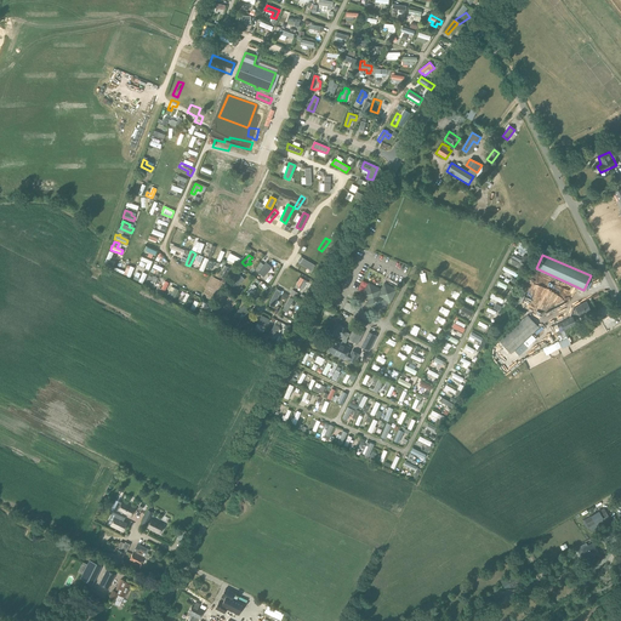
[(153,262),(142,257),(140,261),(147,263),(144,268),(149,271),(153,262)]
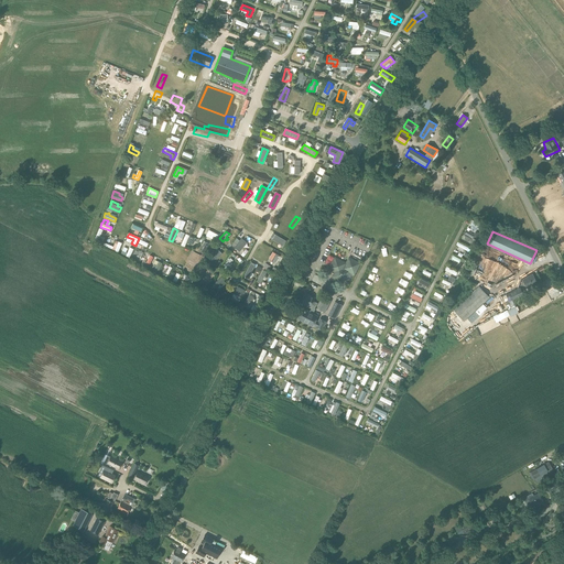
[(283,246),(286,241),(274,235),(272,239),(283,246)]
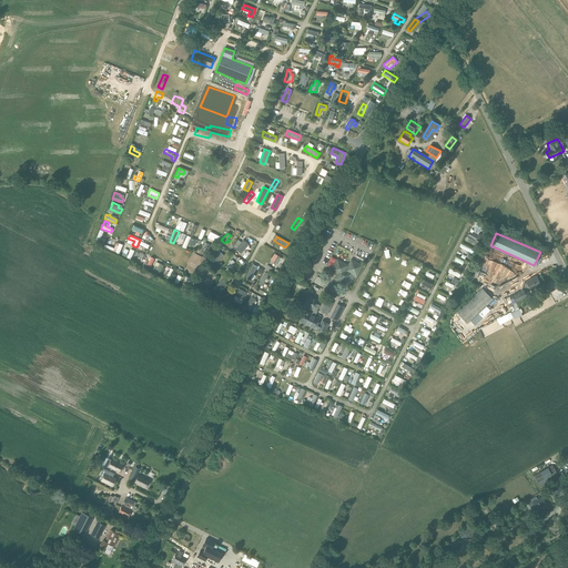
[(236,249),(241,253),(249,244),(243,240),(236,249)]
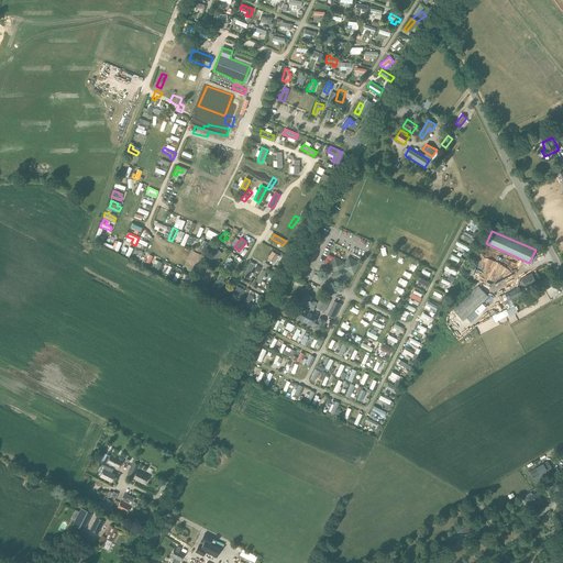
[(465,252),(467,247),(459,242),(457,245),(462,247),(461,250),(465,252)]
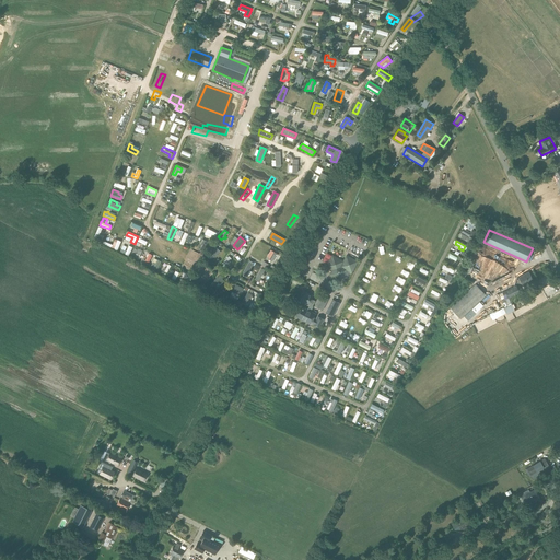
[(208,255),(210,257),(213,255),(216,257),(221,252),(216,247),(208,255)]
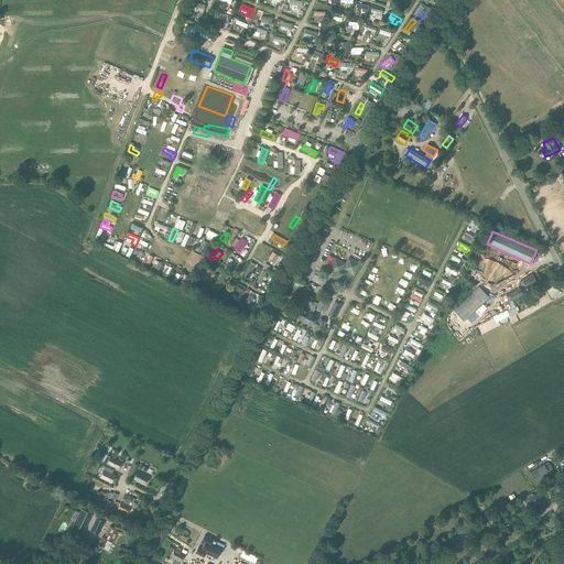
[(141,258),(143,252),(139,251),(136,250),(131,259),(134,260),(137,256),(141,258)]
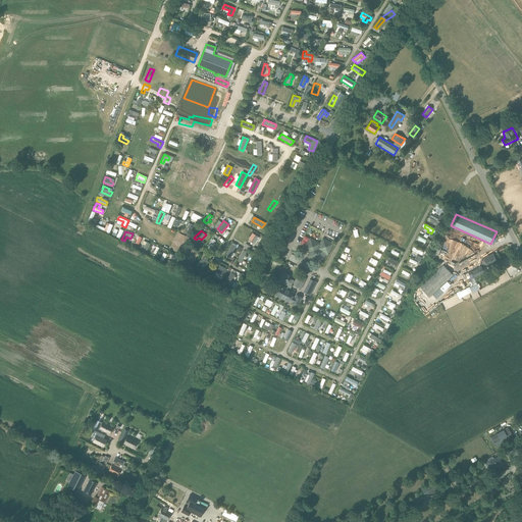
[(258,239),(259,238),(258,237),(253,233),(249,241),(254,244),(257,239),(258,239)]
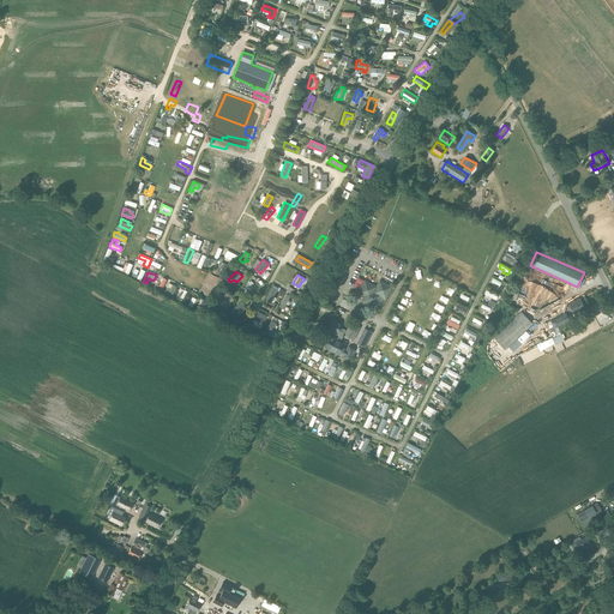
[(161,293),(167,280),(163,278),(160,286),(157,284),(156,289),(157,289),(157,290),(161,293)]
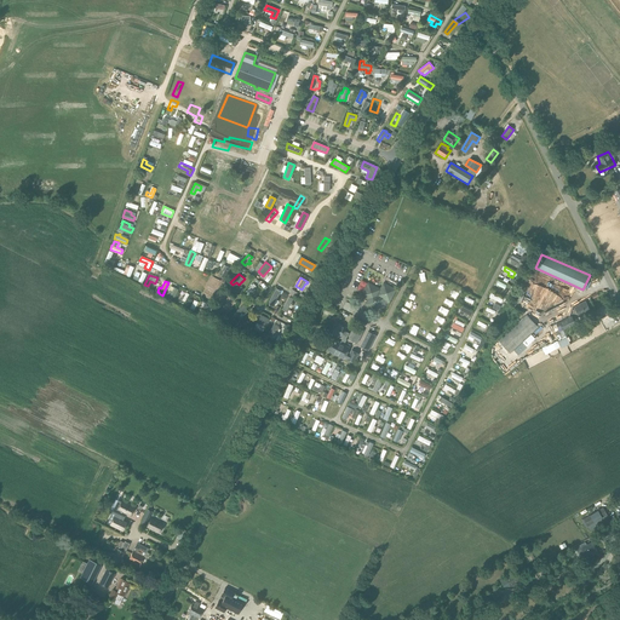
[(368,282),(362,296),(368,298),(365,304),(367,305),(366,310),(375,315),(377,311),(380,304),(384,305),(386,300),(390,303),(397,290),(384,283),(380,290),(368,282)]
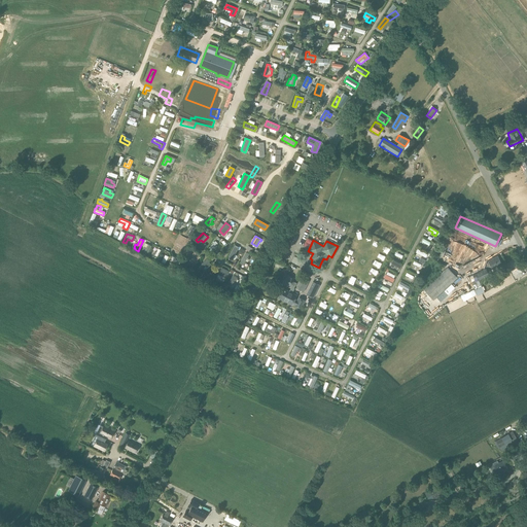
[(211,249),(217,243),(215,241),(209,247),(211,249)]
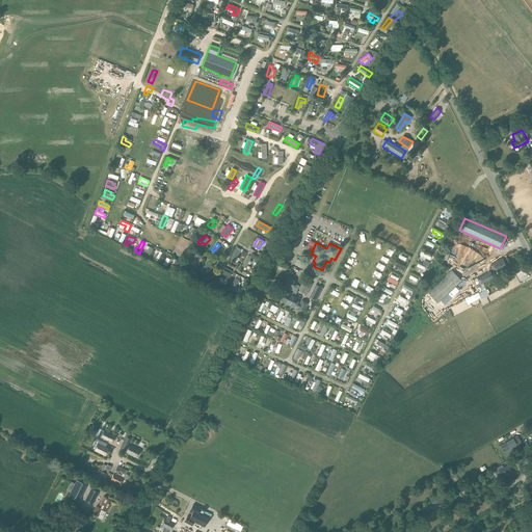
[(149,257),(153,248),(150,246),(148,250),(145,249),(142,255),(149,257)]
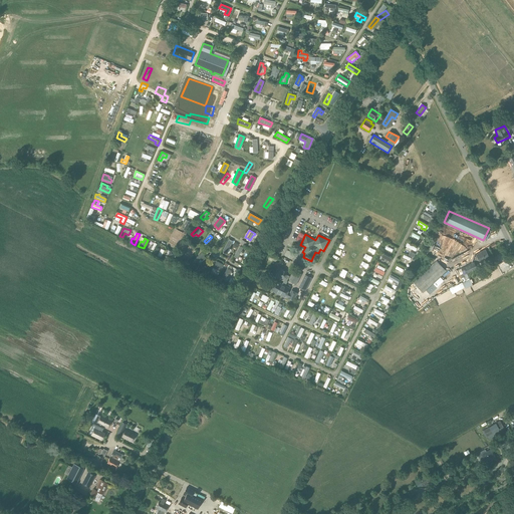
[(222,251),(226,253),(231,244),(227,242),(222,251)]
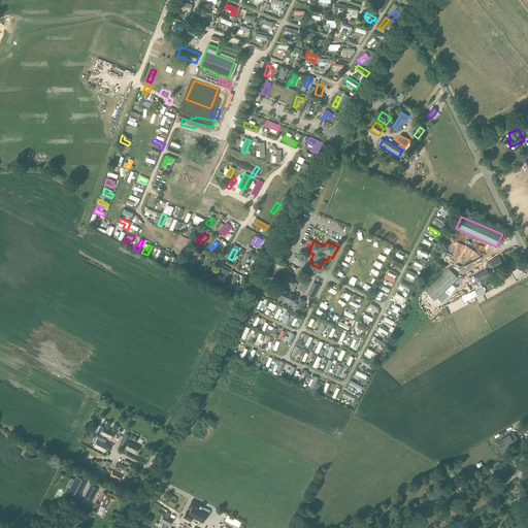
[(175,250),(173,253),(180,258),(183,255),(175,250)]
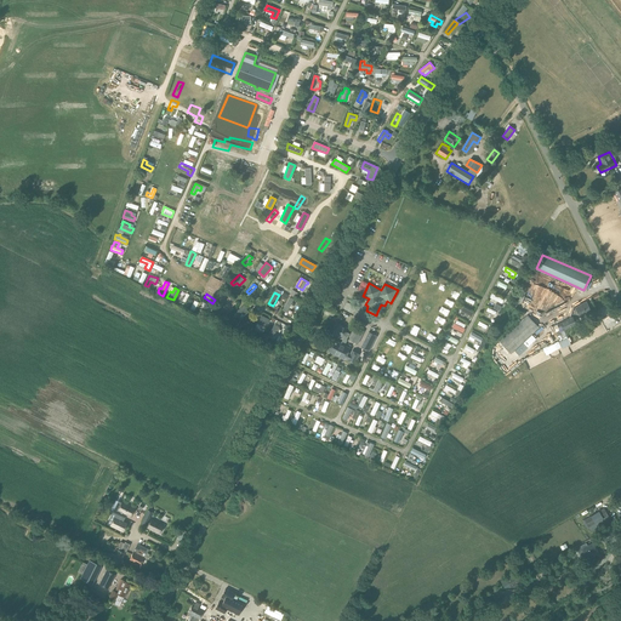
[(501,303),(503,300),(493,294),(490,297),(501,303)]
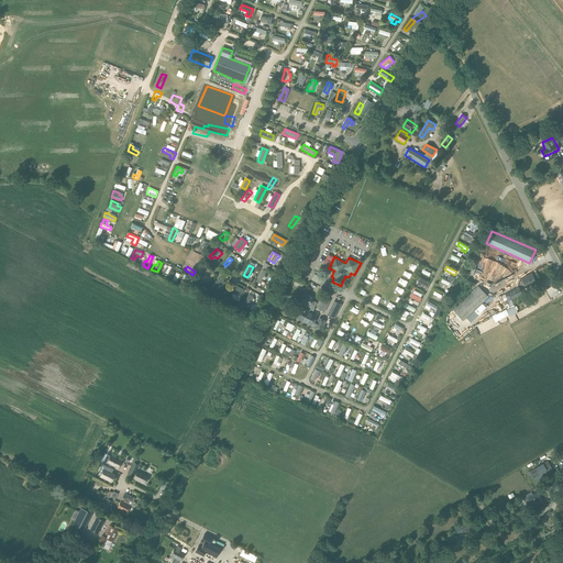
[(265,277),(266,275),(265,274),(266,272),(263,269),(256,282),(260,283),(264,276),(265,277)]
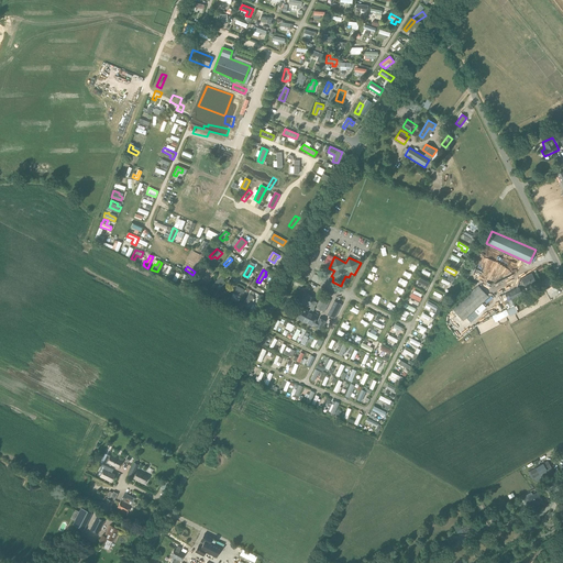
[(185,274),(183,277),(188,280),(187,282),(190,284),(194,279),(185,274)]
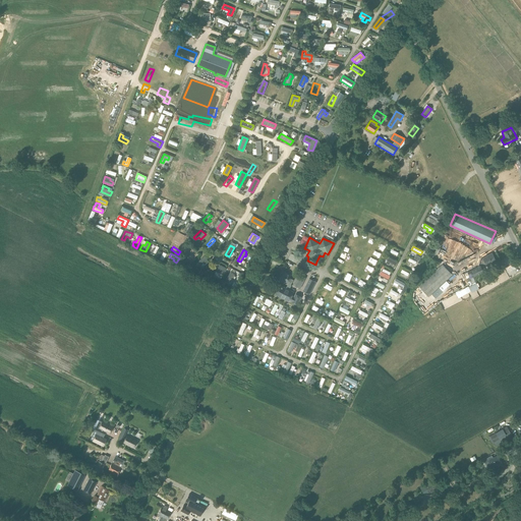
[(490,266),(497,264),(491,253),(482,257),(486,266),(490,265),(490,266)]
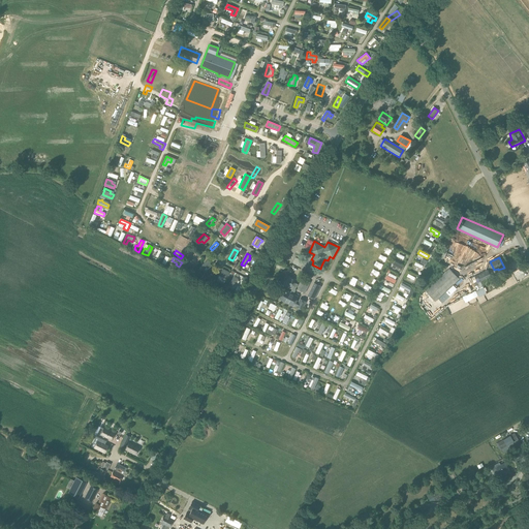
[(210,263),(210,262),(208,259),(198,270),(200,272),(206,267),(209,269),(212,266),(210,263)]
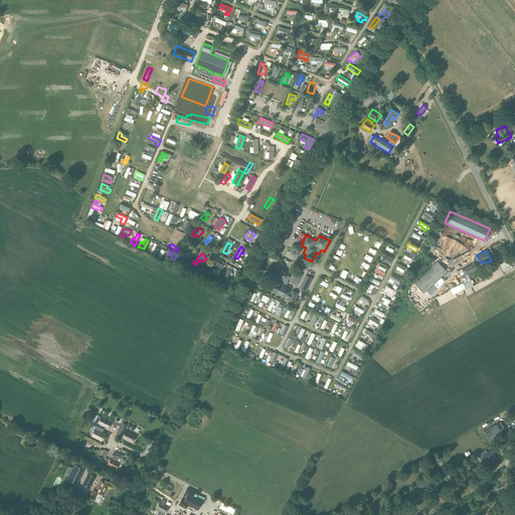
[(359,268),(363,264),(358,260),(355,265),(359,268)]
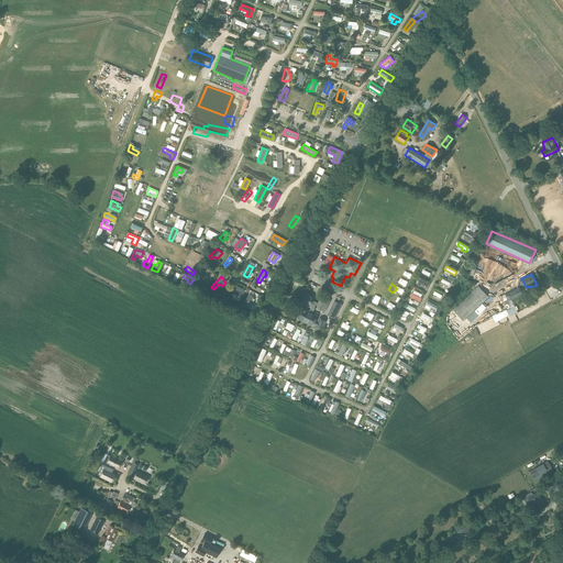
[(243,294),(244,290),(238,286),(233,294),(238,296),(239,291),(243,294)]
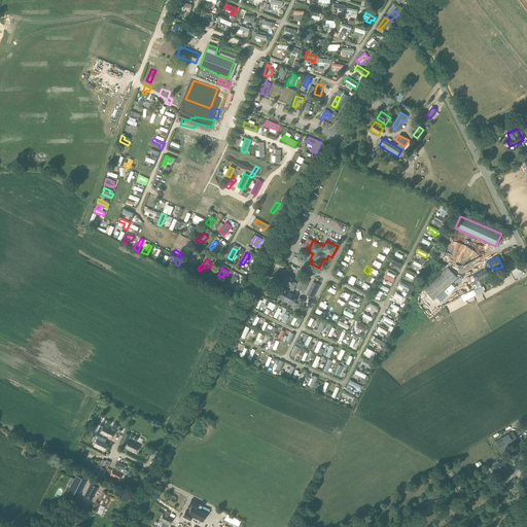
[(423,289),(433,300),(457,278),(448,268),(423,289)]
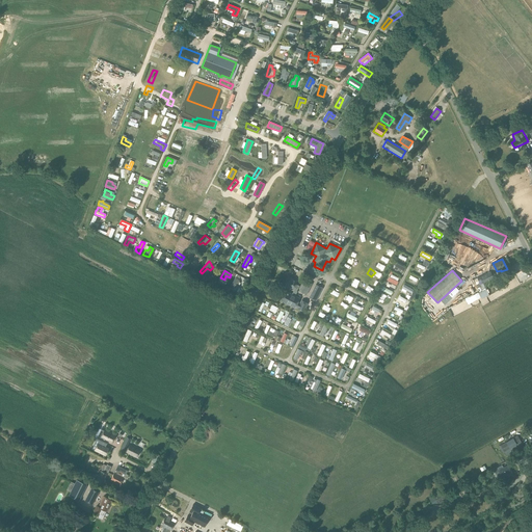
[(480,276),(477,277),(479,281),(481,280),(483,284),(494,278),(490,271),(480,276)]
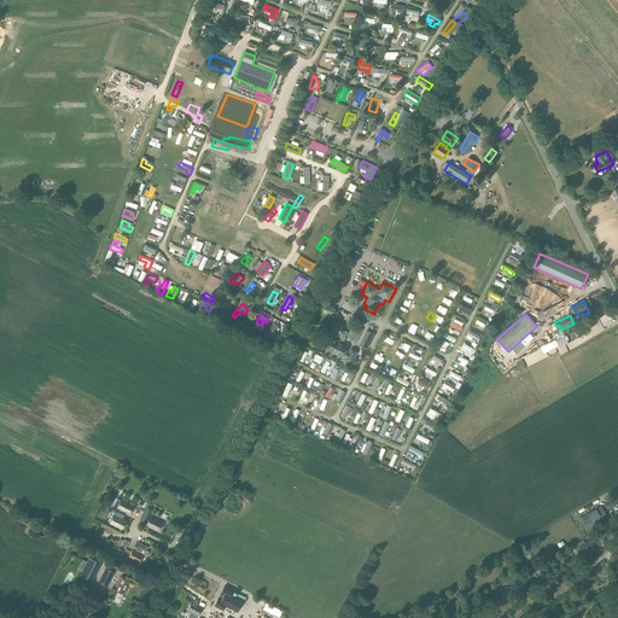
[(340,336),(342,336),(345,331),(344,330),(345,326),(334,321),(330,331),(340,336)]
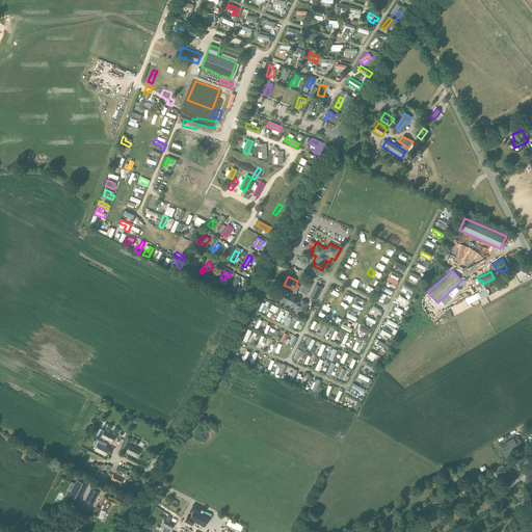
[(396,285),(398,282),(389,276),(387,280),(396,285)]
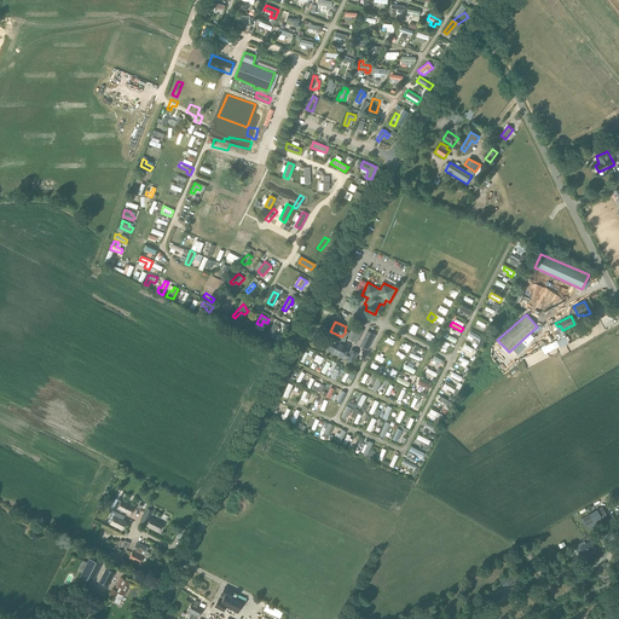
[(277,330),(279,328),(277,327),(278,325),(275,323),(267,334),(271,336),(276,329),(277,330)]
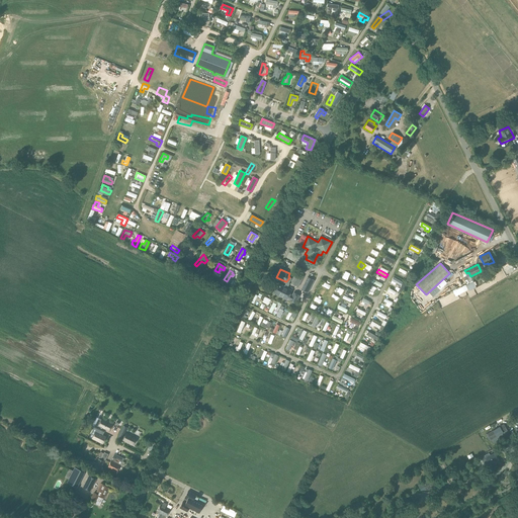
[(298,287),(304,276),(296,272),(290,283),(298,287)]
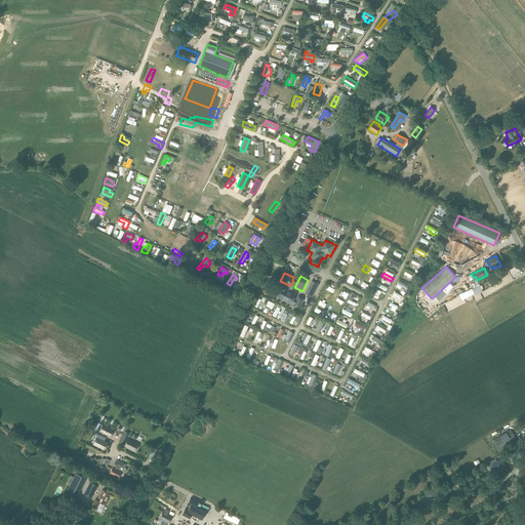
[(292,287),(295,282),(293,281),(290,285),(288,290),(282,287),(277,296),(290,304),(291,303),(294,304),(293,304),(299,307),(303,299),(297,296),(296,299),(293,298),(295,294),(291,292),(293,287),(292,287)]
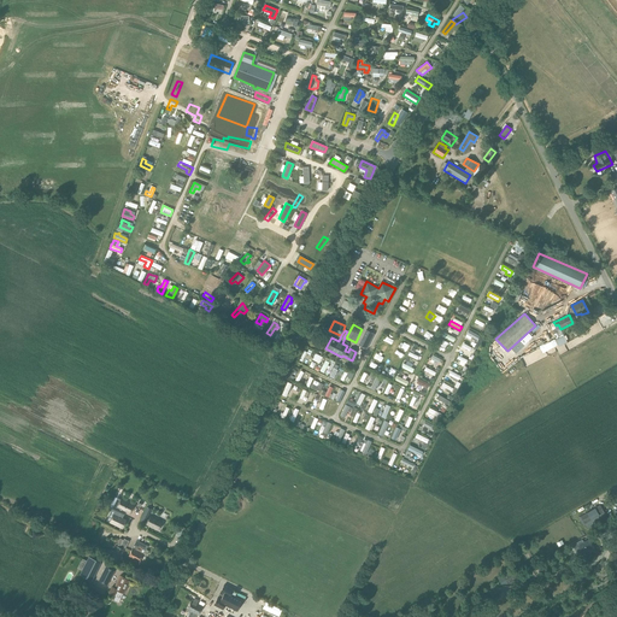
[(369,333),(370,331),(366,330),(359,345),(362,346),(363,345),(365,346),(371,334),(369,333)]
